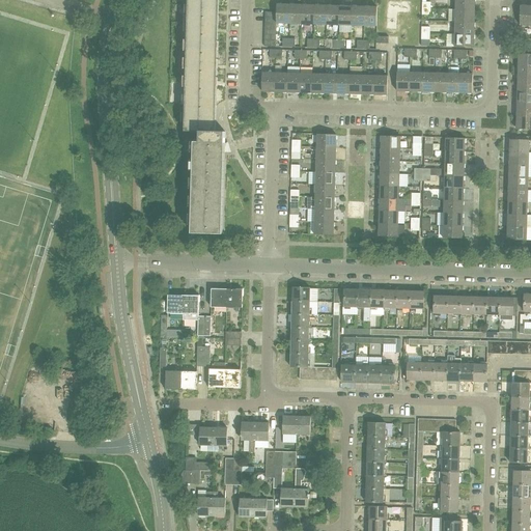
[(218,0),(189,0),(186,132),(200,133),(200,142),(196,142),(193,233),(220,234),(222,234),(225,154),(225,145),(225,138),(225,132),(215,132),(218,0)]
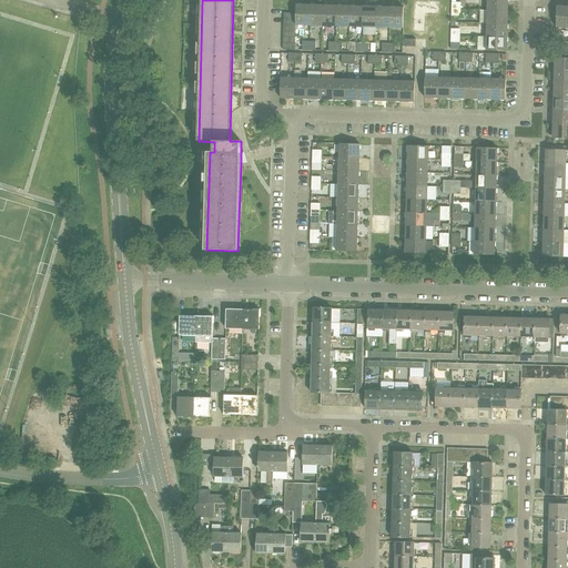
[(452,0),(452,9),(462,9),(462,2),(456,2),(456,0),(452,0)]
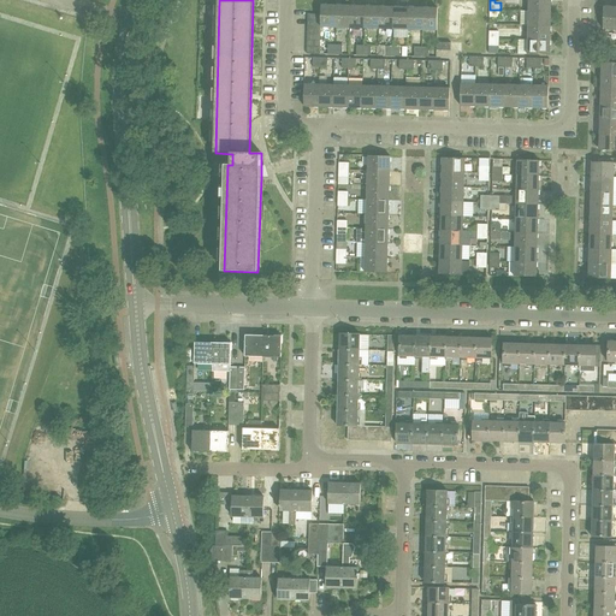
[(528,0),(529,11),(551,11),(551,0),(528,0)]
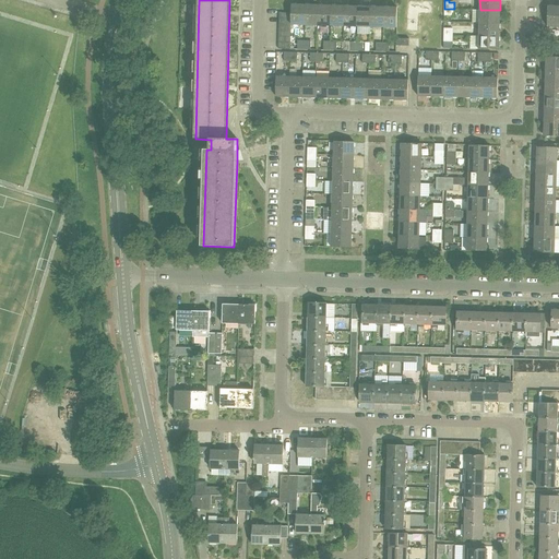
[(292,24),(306,25),(306,4),(292,4),(292,13),(292,19),(292,24)]
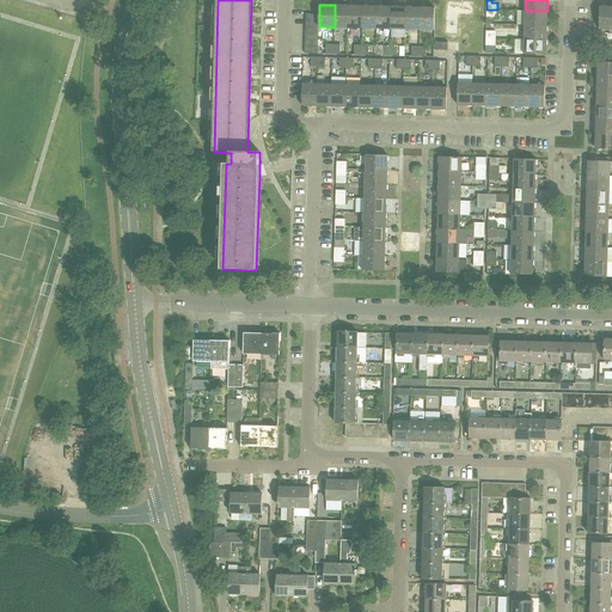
[(335,28),(349,28),(349,6),(335,5),(335,28)]
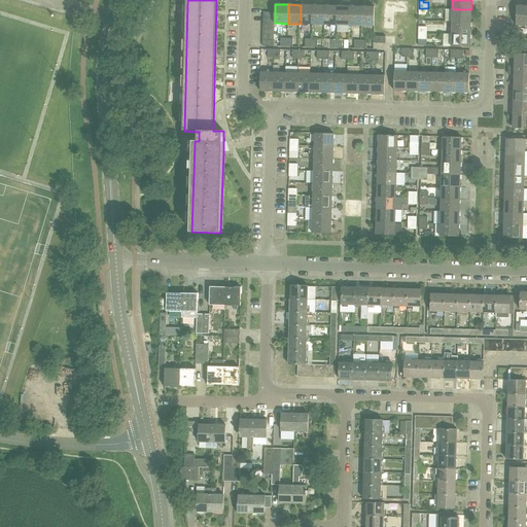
[(313,24),(313,5),(301,5),(301,24),(313,24)]
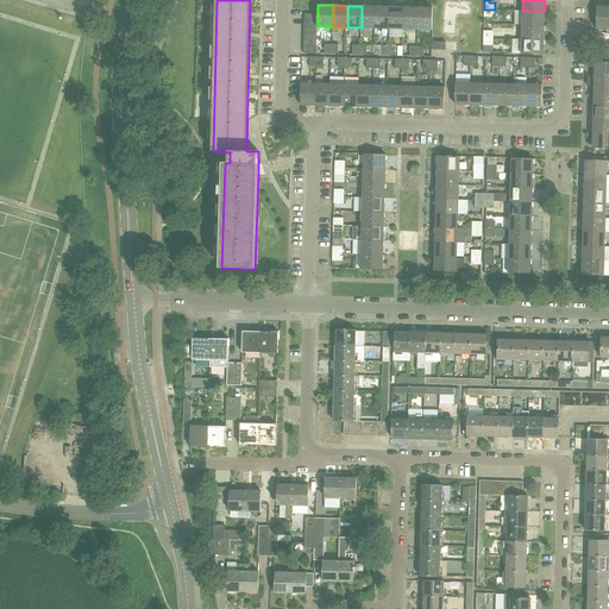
[(362,27),(376,29),(376,6),(362,6),(362,27)]
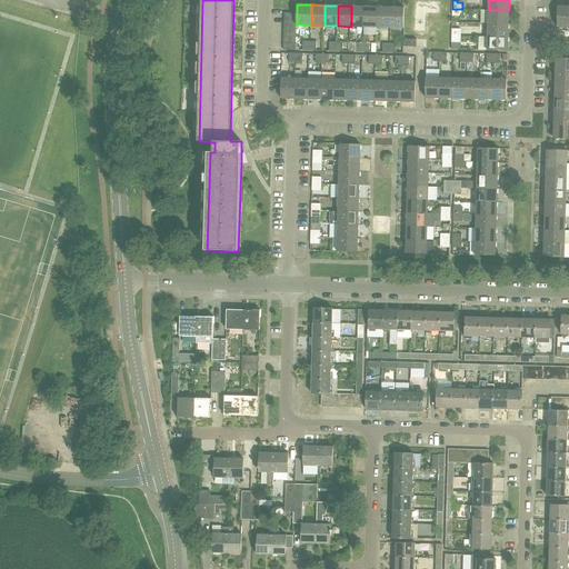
[(351,27),(365,27),(365,7),(351,6),(351,27)]
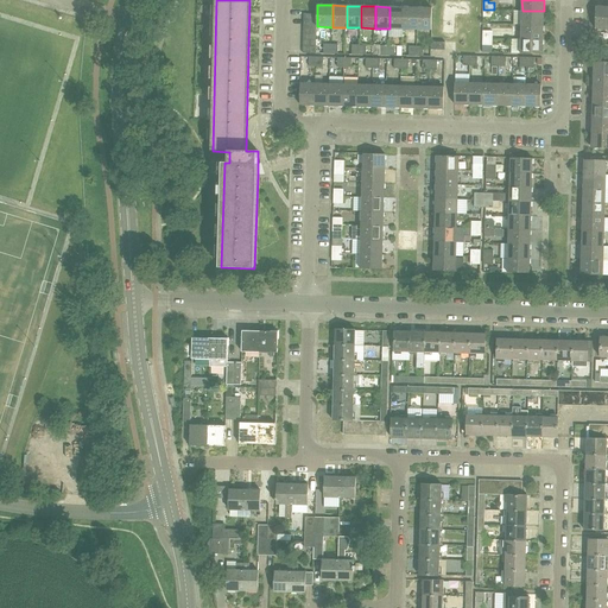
[(607,27),(607,6),(596,6),(596,29),(607,27)]
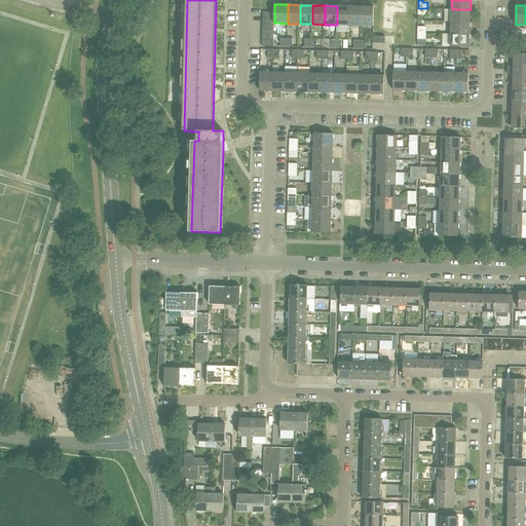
[(337,6),(337,25),(348,25),(349,6),(337,6)]
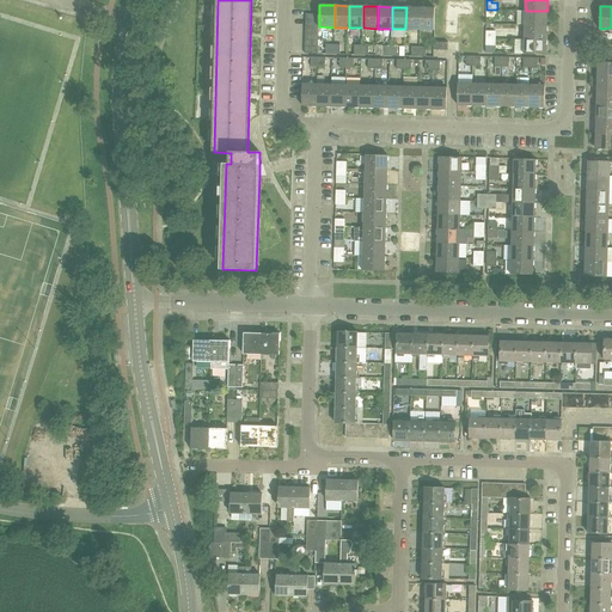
[(405,29),(420,30),(421,7),(407,7),(405,29)]
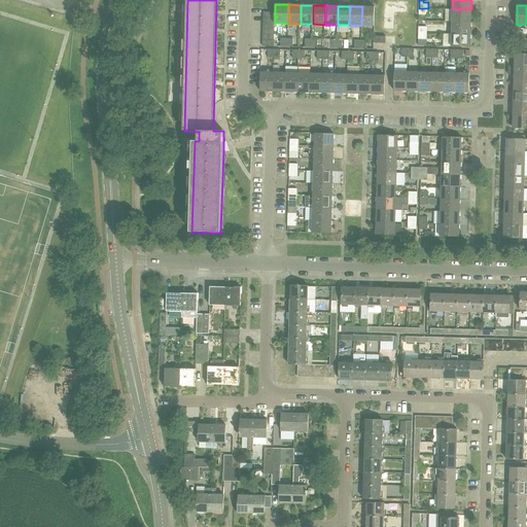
[(362,6),(361,26),(374,26),(375,7),(362,6)]
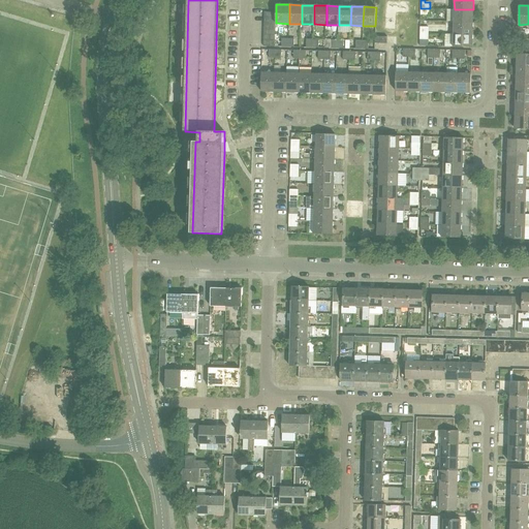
[(454,22),(473,22),(473,9),(455,9),(454,22)]
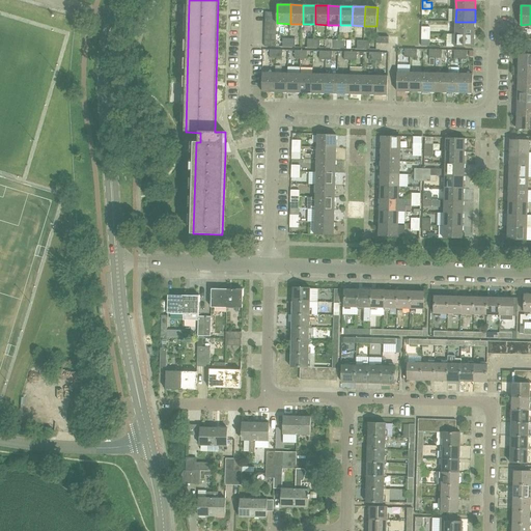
[(455,34),(474,34),(475,22),(455,22),(455,34)]
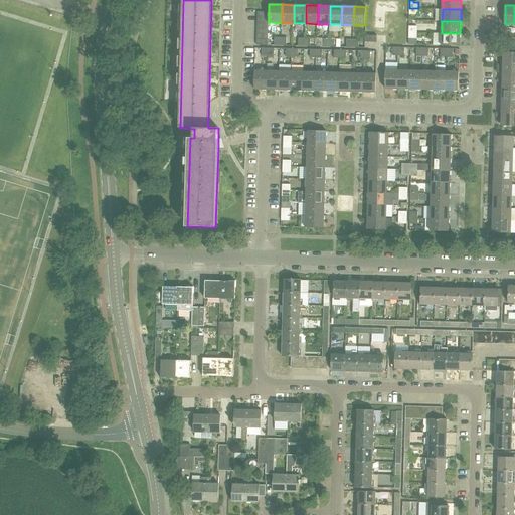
[(442,33),(442,45),(460,46),(460,33),(442,33)]
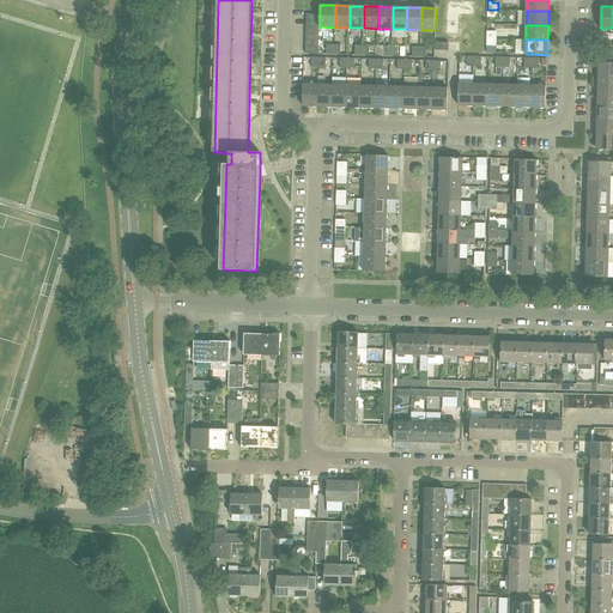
[(599,77),(612,77),(612,62),(599,62),(599,77)]
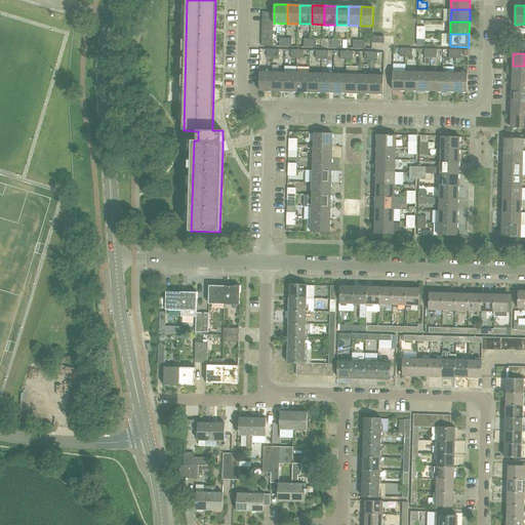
[(524,78),(524,66),(513,66),(513,78),(524,78)]
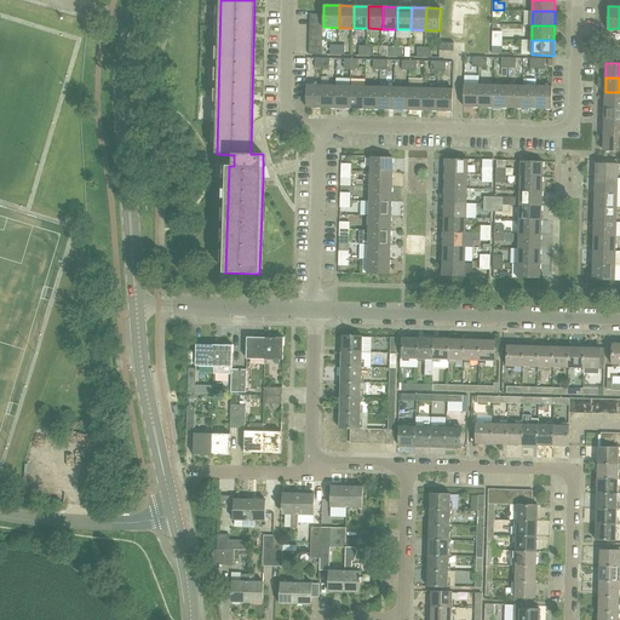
[(306,107),(322,108),(322,85),(306,85),(306,107)]
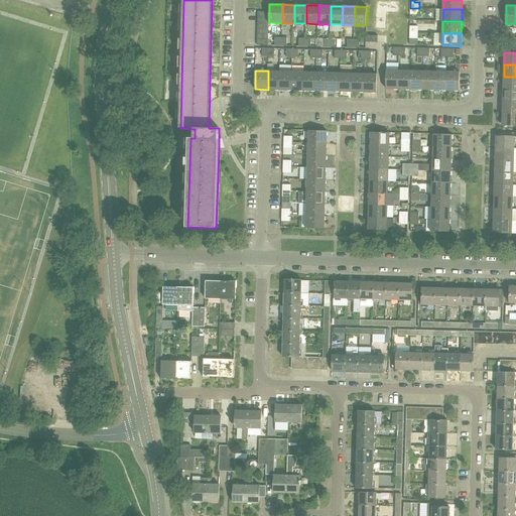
[(280,71),(268,71),(268,90),(280,90),(280,71)]
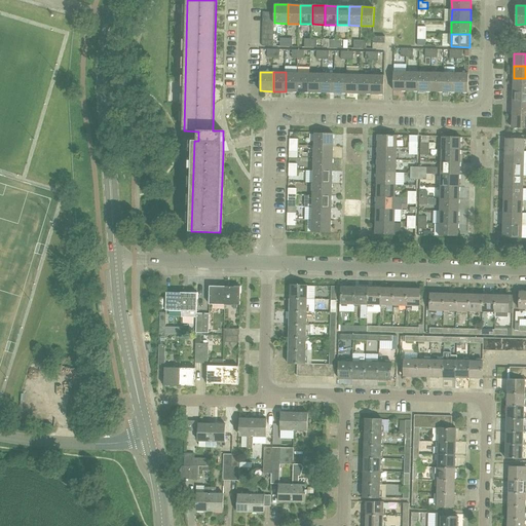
[(298,73),(286,72),(286,91),(298,91),(298,73)]
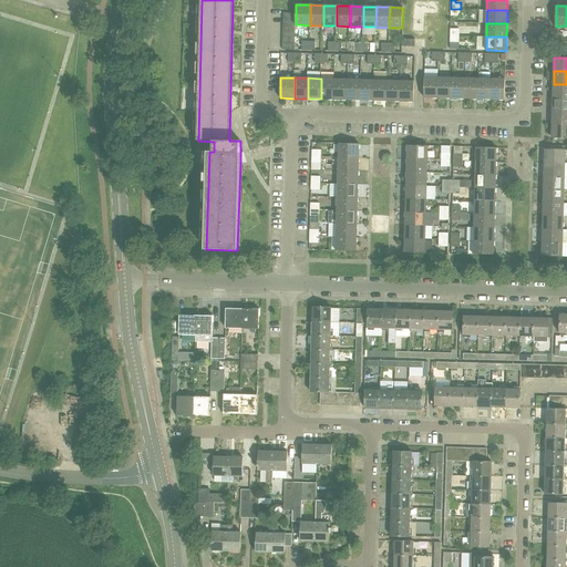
[(424,98),(437,99),(439,78),(424,78),(424,98)]
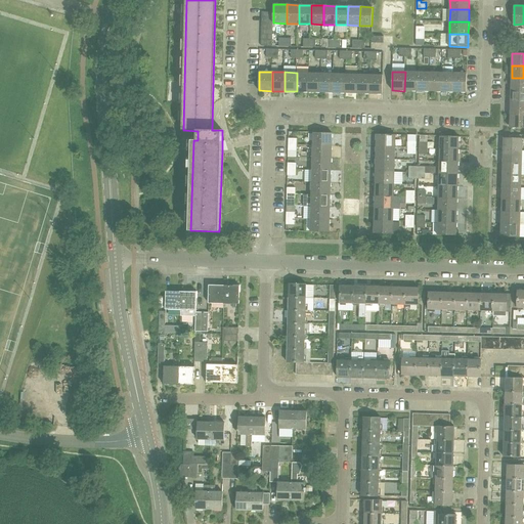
[(418,72),(405,72),(404,91),(417,91),(418,72)]
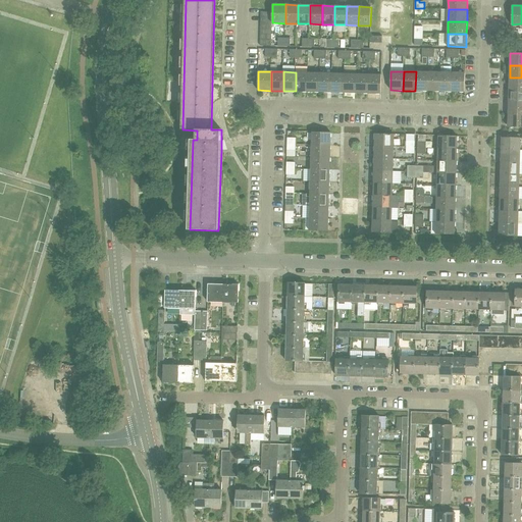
[(428,72),(416,71),(415,91),(428,91),(428,72)]
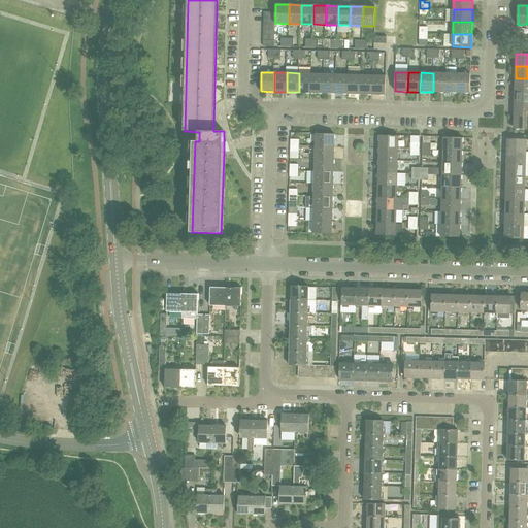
[(299,92),(311,93),(311,73),(299,73),(299,92)]
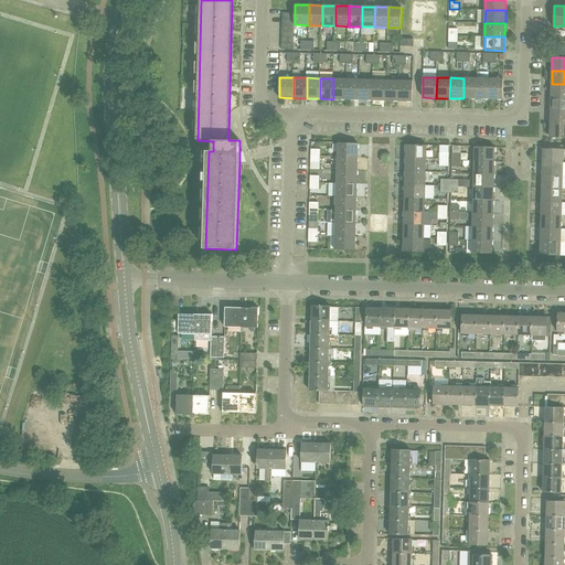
[(347,78),(333,78),(333,99),(347,99),(347,78)]
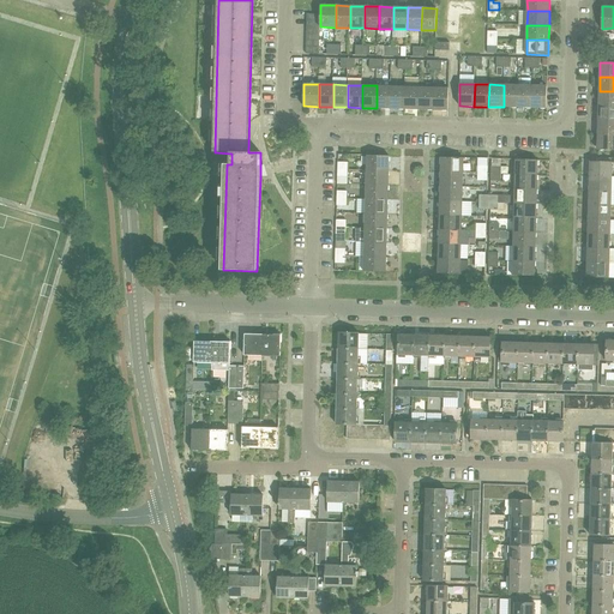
[(377,85),(377,108),(391,108),(391,86),(377,85)]
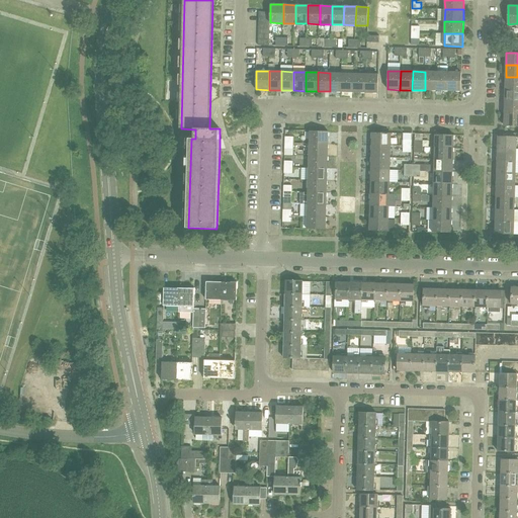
[(425,90),(437,90),(438,72),(425,72),(425,90)]
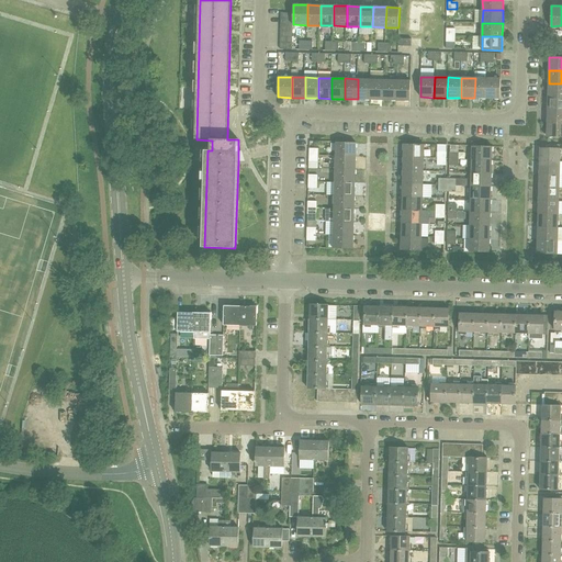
[(487,78),(475,78),(474,98),(487,99),(487,78)]
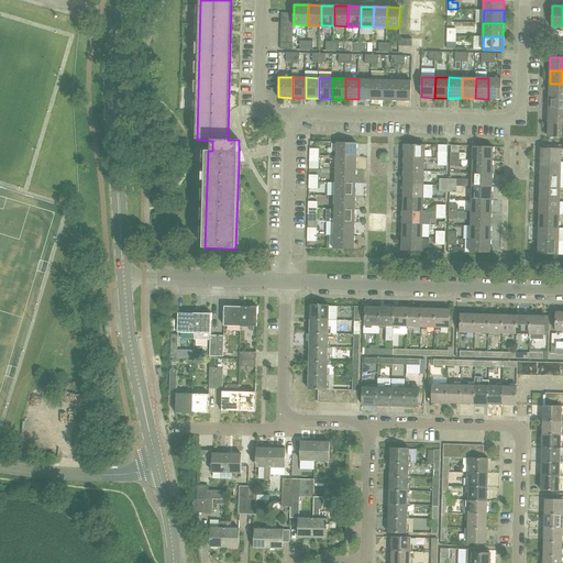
[(501,99),(501,79),(488,78),(488,99),(501,99)]
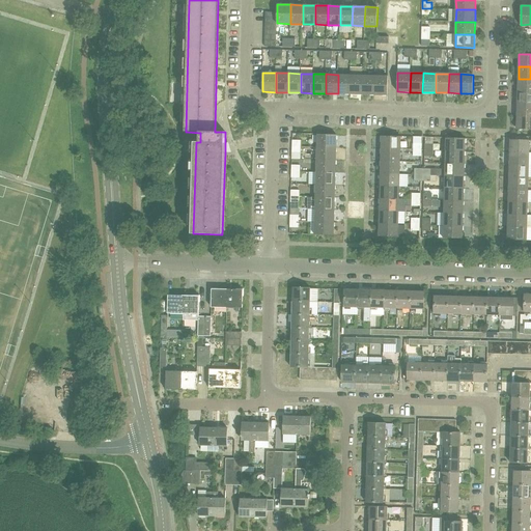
[(352,75),(338,75),(338,93),(351,94),(352,75)]
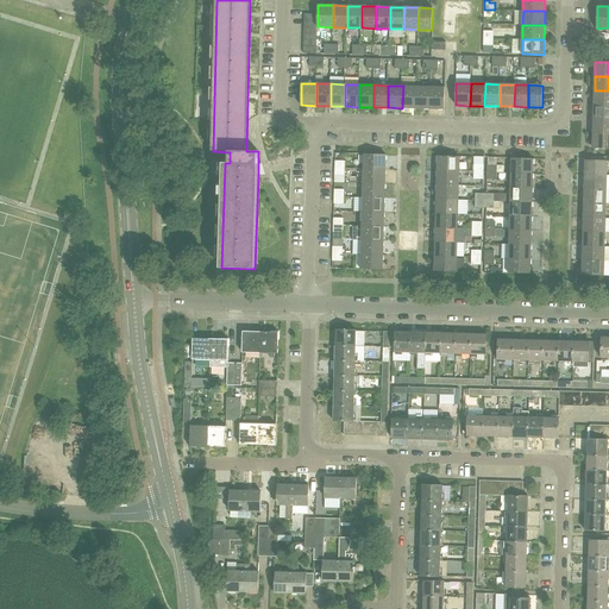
[(418,86),(403,86),(402,108),(416,108),(418,86)]
